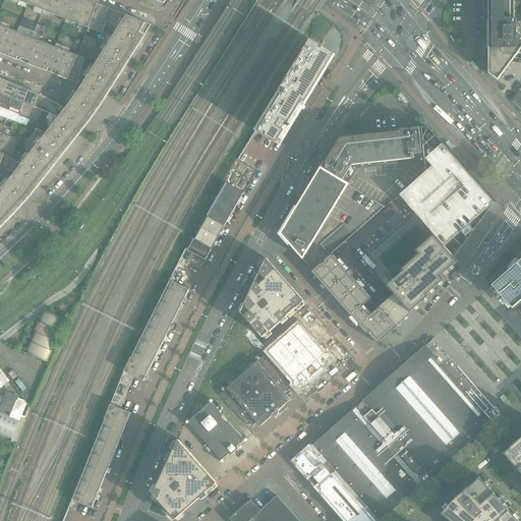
[(61,17),(68,0),(30,0),(29,5),(61,17)]
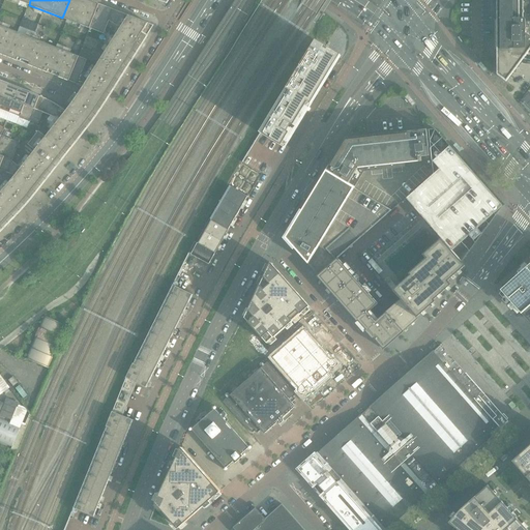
[(89,29),(99,4),(88,0),(69,0),(62,18),(89,29)]
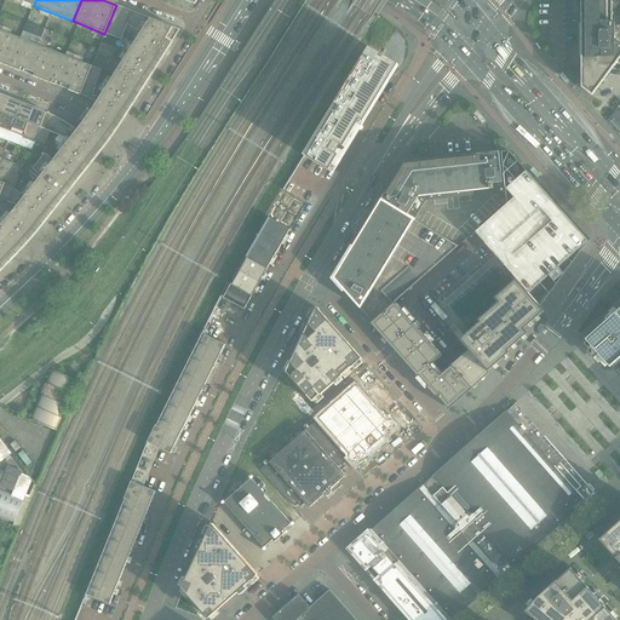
[(609,22),(609,0),(580,0),(581,24),(581,89),(592,96),(619,57),(619,42),(613,39),(613,23),(609,22)]
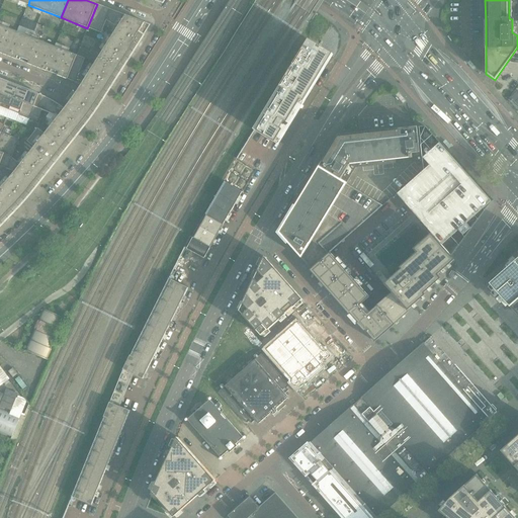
[(109,9),(97,4),(87,28),(101,33),(106,20),(105,19),(109,9)]
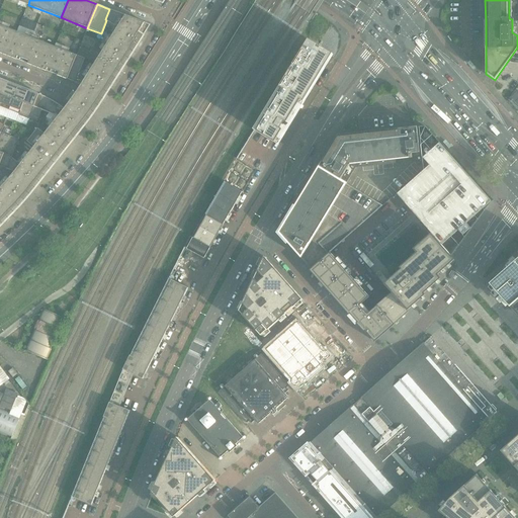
[(119,13),(109,9),(105,19),(106,20),(114,26),(119,13)]
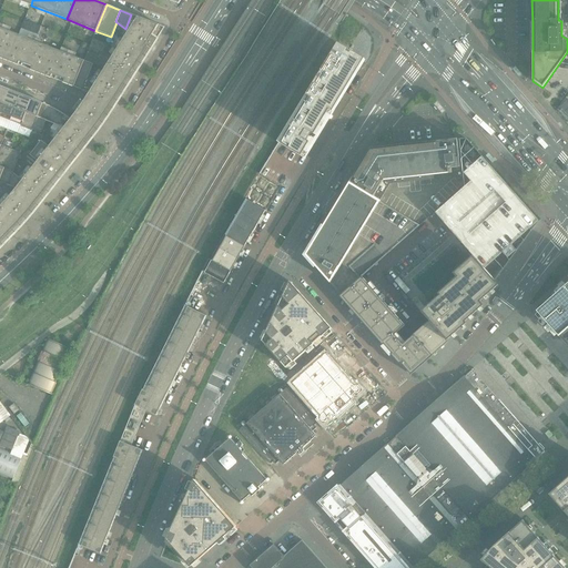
[(38,206),(82,151),(93,137),(102,124),(103,123),(112,109),(164,28),(131,14),(125,29),(128,30),(93,84),(88,93),(89,94),(80,107),(78,110),(71,120),(70,119),(63,128),(49,146),(40,141),(29,154),(22,163),(28,173),(22,180),(16,189),(8,199),(6,202),(0,206),(0,247),(1,246),(16,232),(27,220),(38,206)]
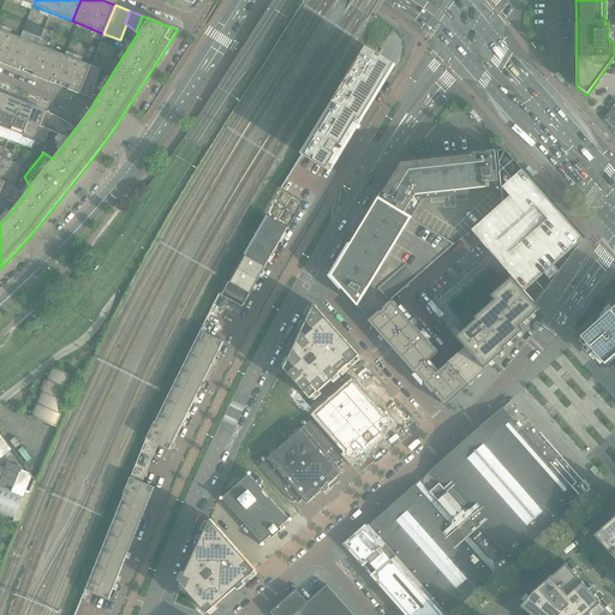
[(0,63),(9,66),(21,37),(0,29),(0,63)]
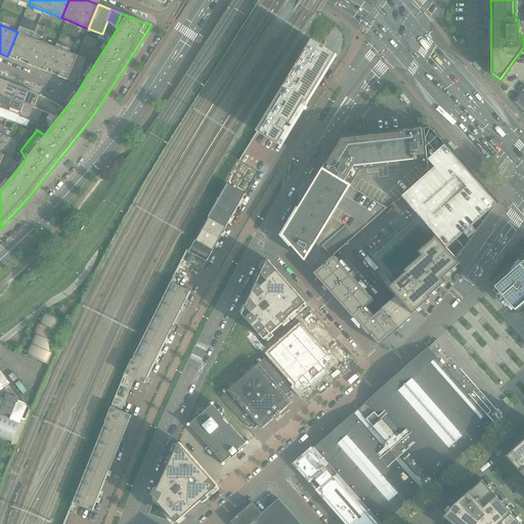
[(41,70),(51,45),(17,32),(7,56),(41,70)]
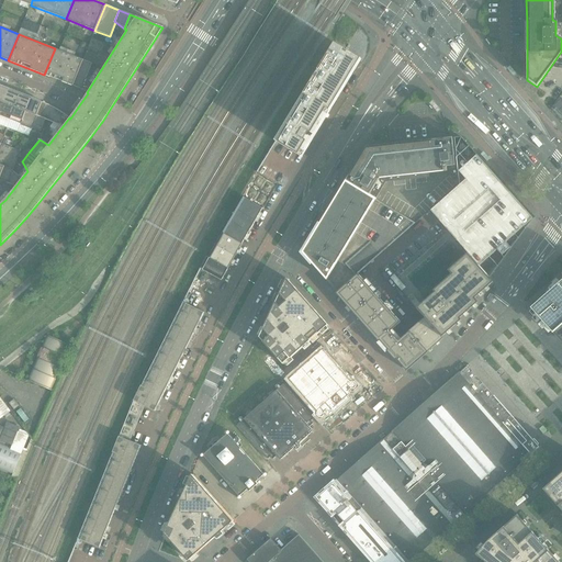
[(334,46),(276,142),(296,154),(299,155),(357,59),(355,58),(334,46)]
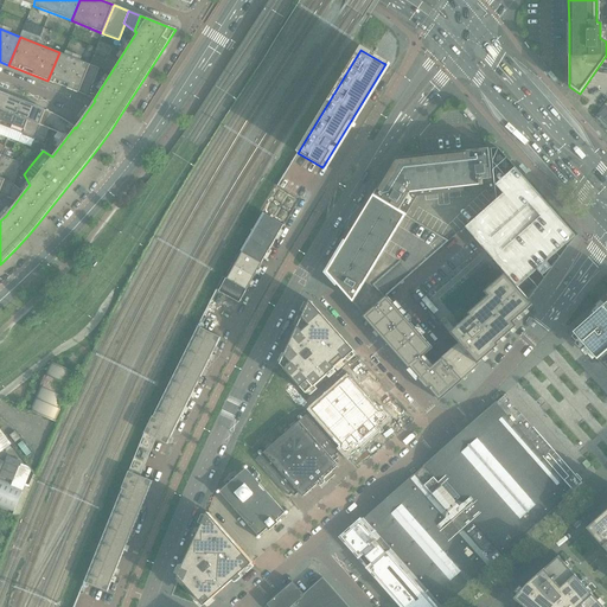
[(78,93),(90,65),(59,52),(48,81),(78,93)]
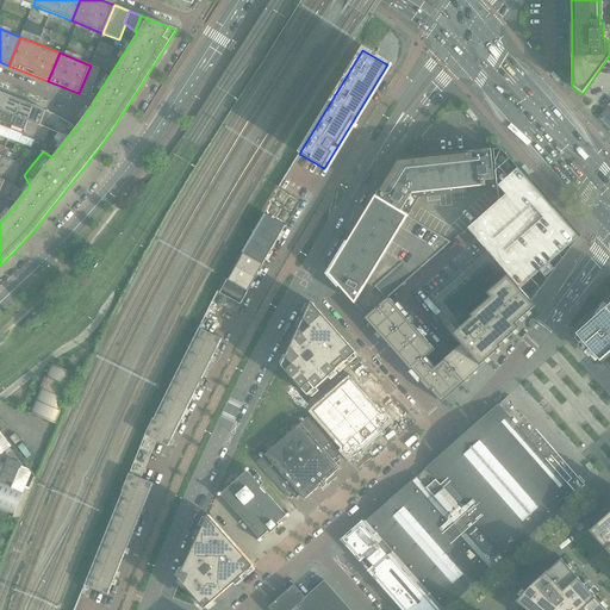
[(99,68),(91,66),(79,93),(88,98),(94,100),(100,91),(93,86),(99,68)]
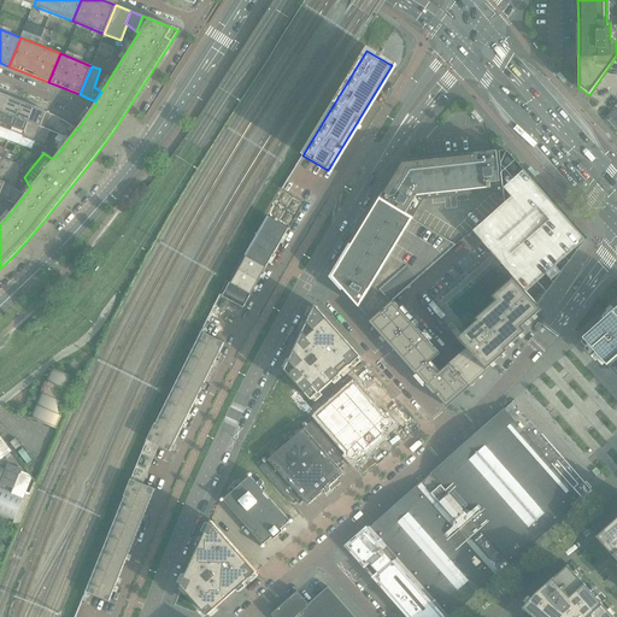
[(0,127),(11,130),(22,103),(10,98),(0,122),(0,127)]
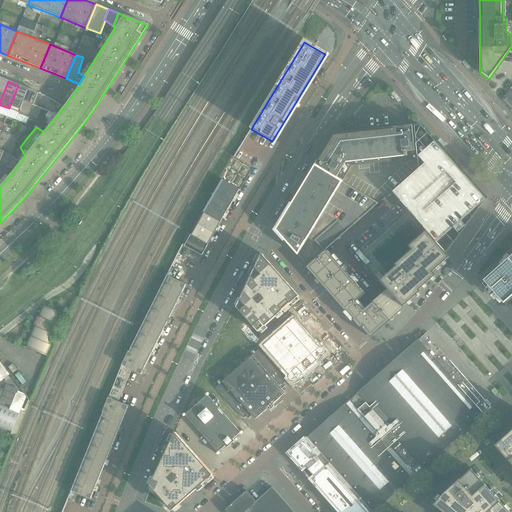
[(18,112),(28,89),(18,85),(9,108),(18,112)]
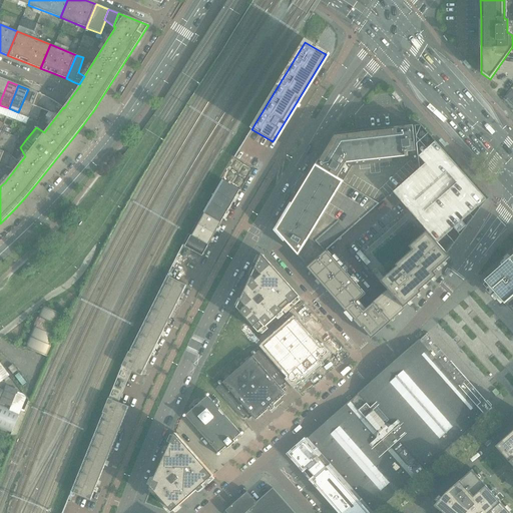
[(29,116),(38,93),(28,89),(18,112),(29,116)]
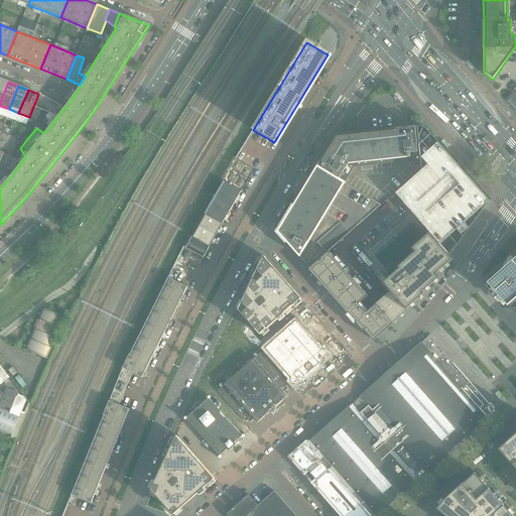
[(56,103),(55,102),(49,99),(41,95),(38,94),(29,117),(37,120),(41,109),(57,116),(63,108),(56,103)]
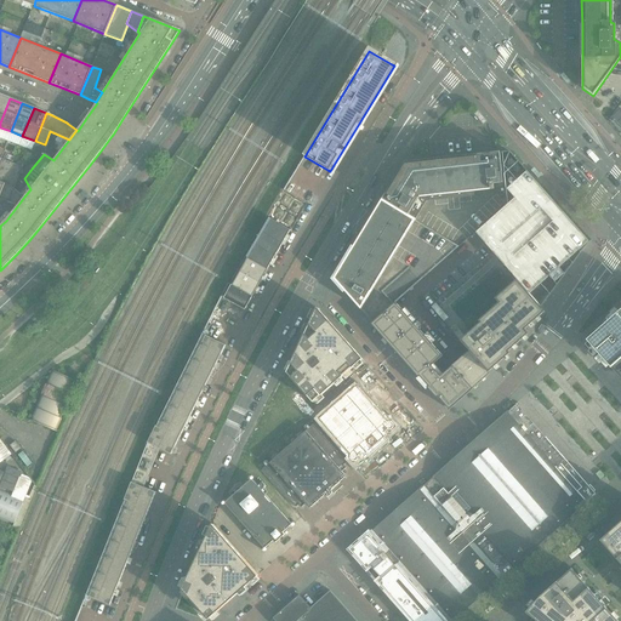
[(494,189),(493,184),(503,183),(500,153),(486,154),(405,163),(399,171),(389,188),(382,200),(415,220),(427,200),(428,200),(428,195),(490,189),(490,191),(494,189)]
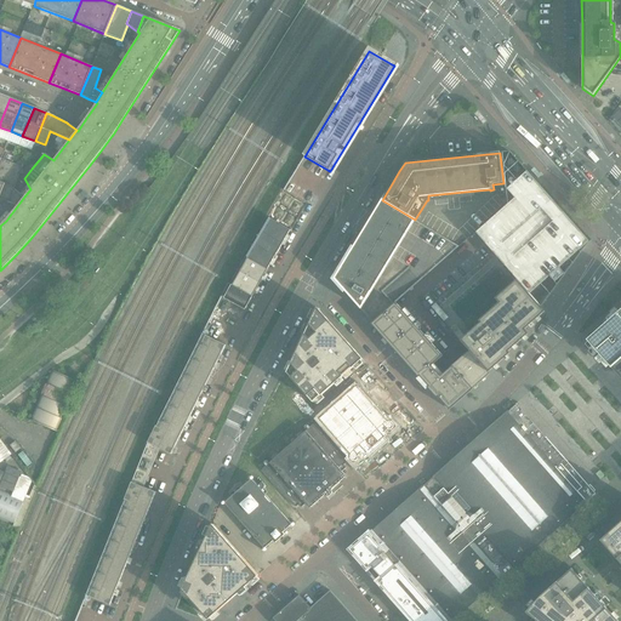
[(13,188),(22,166),(24,160),(17,157),(15,163),(0,157),(0,170),(6,174),(0,189),(0,199),(13,205),(17,206),(24,197),(13,188)]
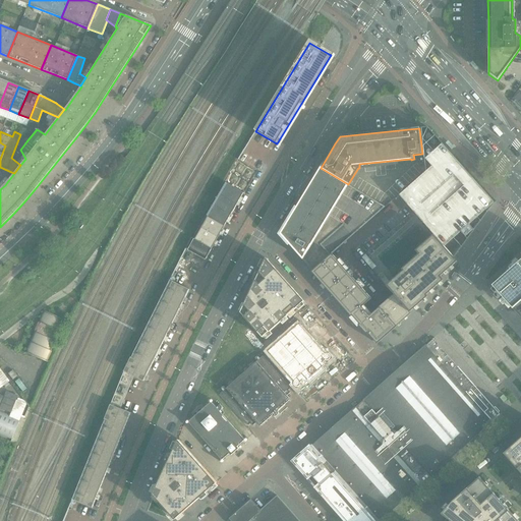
[(431,167),(425,172),(399,195),(444,247),(495,203),(442,143),(425,159),(431,167)]
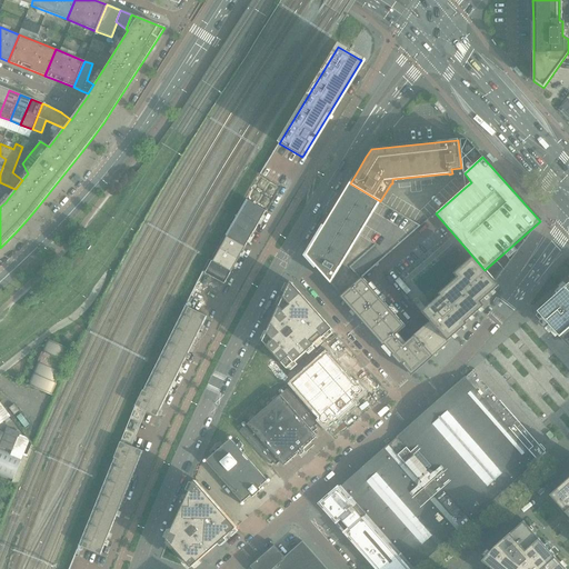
[(377,249),(409,221),(418,227),(415,229),(416,230),(420,226),(380,201),(350,183),(306,256),(331,285),(352,267),(362,258),(375,247),(377,249)]
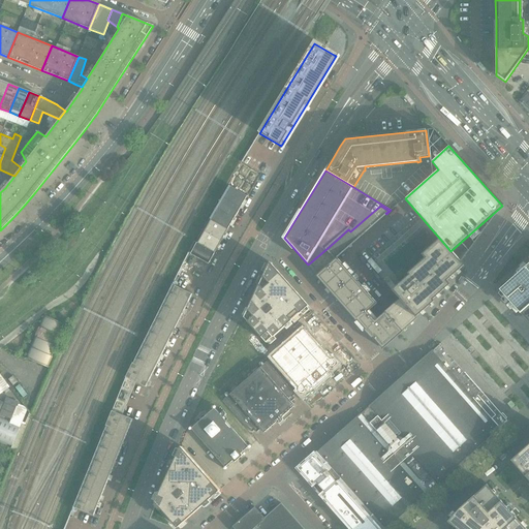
[(227,230),(247,196),(227,184),(208,219),(227,230)]
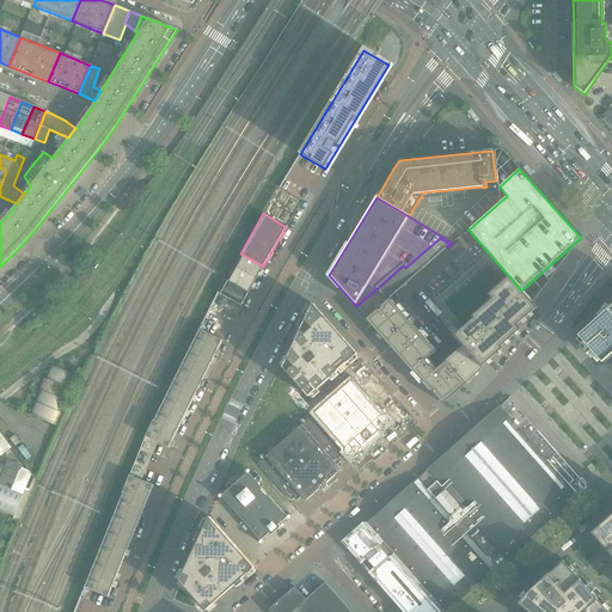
[(240,254),(233,267),(256,280),(263,267),(240,254)]
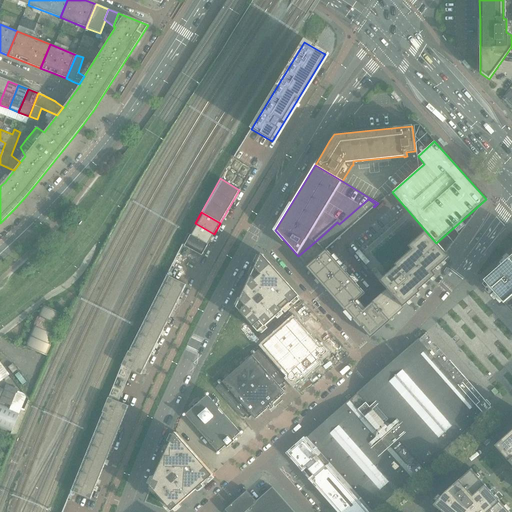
[(195,223),(189,234),(208,244),(209,242),(214,234),(195,223)]
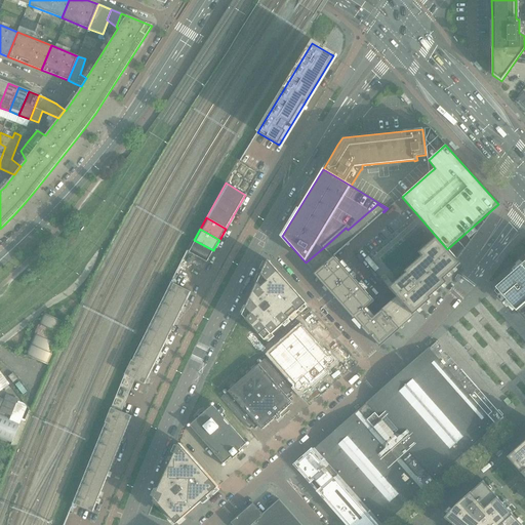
[(436,289),(457,259),(447,249),(437,237),(418,253),(421,256),(405,272),(406,273),(393,285),(388,279),(384,282),(389,288),(412,315),(414,314),(413,313),(419,307),(420,308),(422,307),(421,306),(425,304),(436,289)]
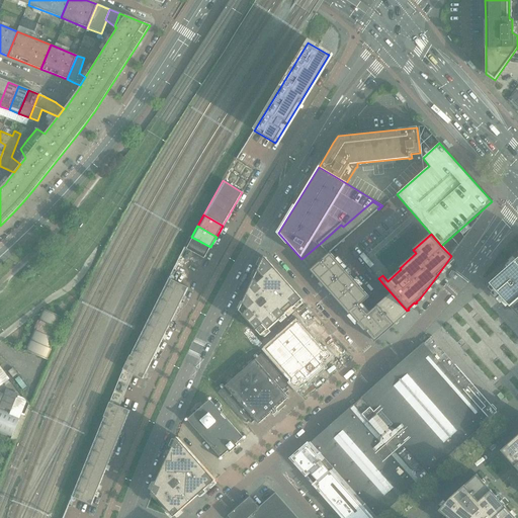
[(204,259),(210,248),(191,237),(190,237),(184,247),(204,259)]
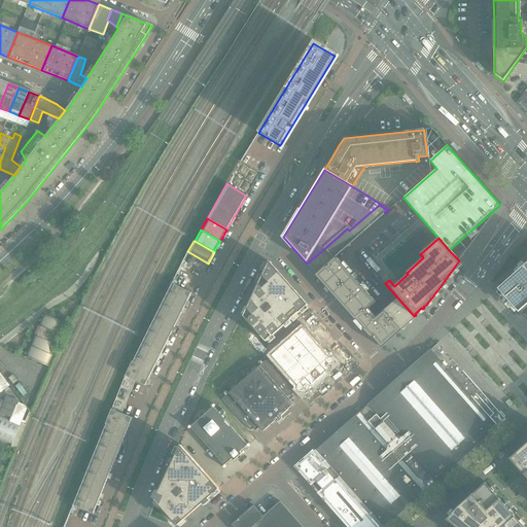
[(331,291),(348,276),(350,275),(351,274),(344,266),(336,257),(335,257),(332,259),(326,266),(324,267),(318,273),(316,274),(315,275),(323,284),(329,292),(331,291)]
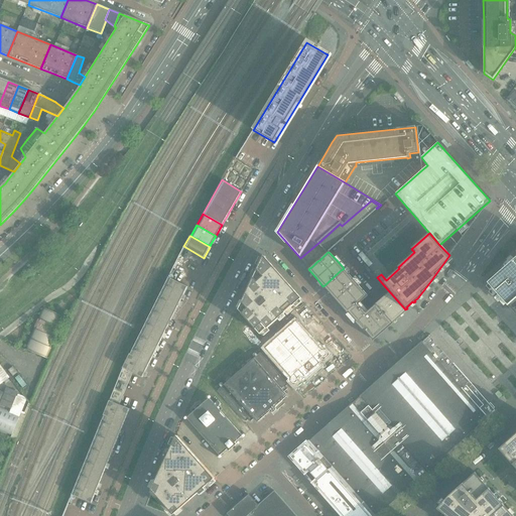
[(301,298),(264,256),(239,309),(260,335),(301,298)]
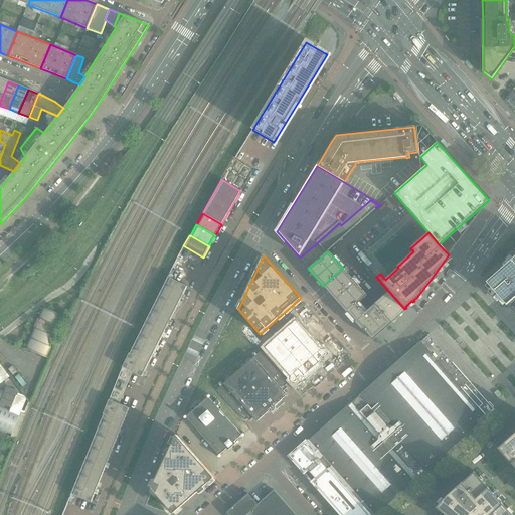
[(514,256),(486,283),(506,305),(514,297),(514,256)]
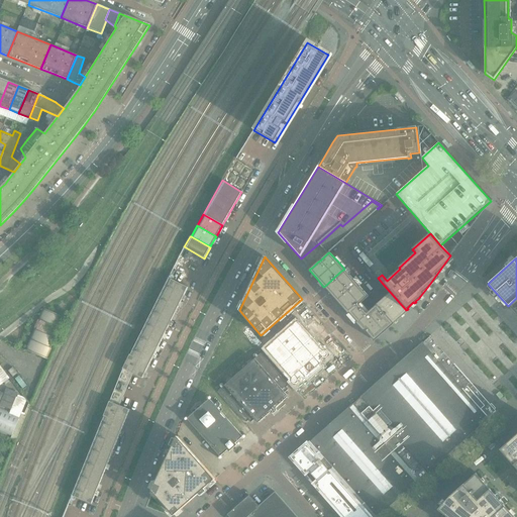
[(360,288),(344,269),(343,270),(341,271),(325,286),(323,287),(348,314),(349,313),(348,313),(358,304),(359,304),(368,298),(369,297),(360,288)]
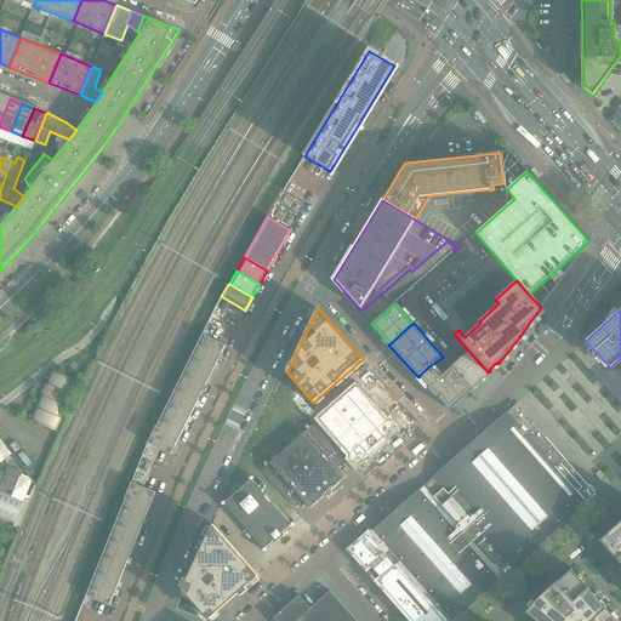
[(201,334),(148,443),(171,455),(226,346),(201,334)]
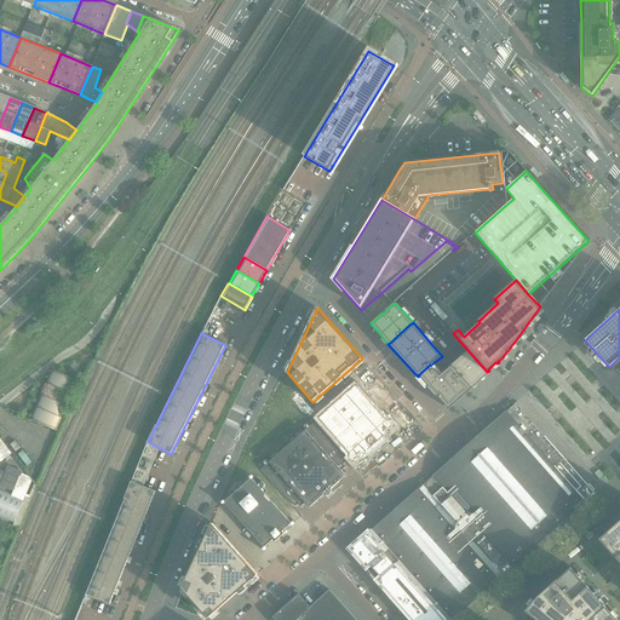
[(469,350),(452,366),(471,388),(487,372),(469,350)]
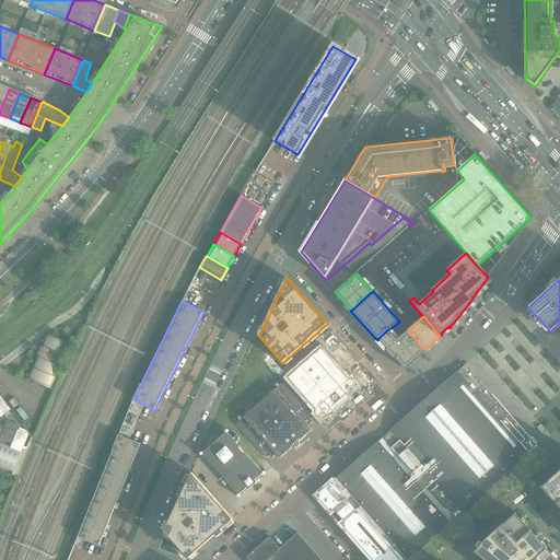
[(427,351),(426,350),(408,330),(397,339),(389,329),(388,329),(377,339),(378,339),(386,349),(385,350),(394,360),(395,359),(404,369),(405,370),(427,351)]
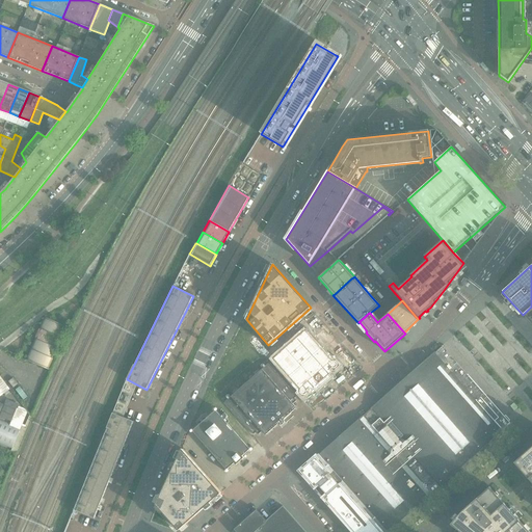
[(68,327),(44,318),(26,360),(49,370),(68,327)]
